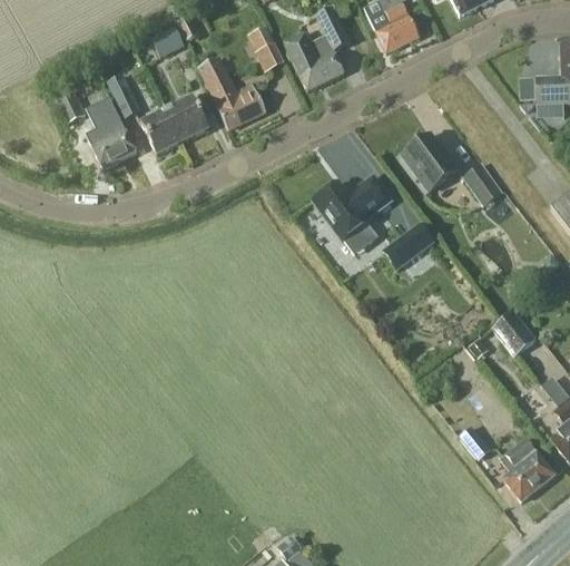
[(400,2),(392,7),(387,0),(376,0),(362,8),(369,19),(385,52),(418,37),(400,2)]
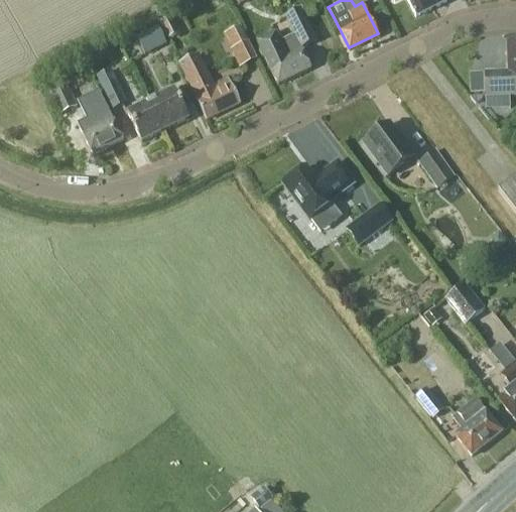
[(406,0),(415,15),(446,0),(406,0)]
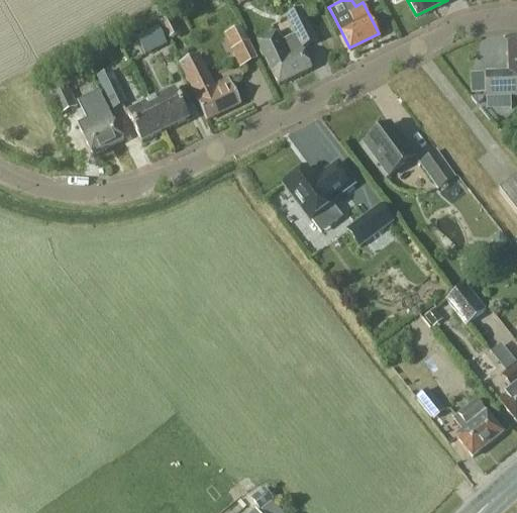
[(294,32),(280,39),(275,29),(255,38),(278,83),(310,67),(301,46),(316,39),(300,7),(286,14),(294,32)]
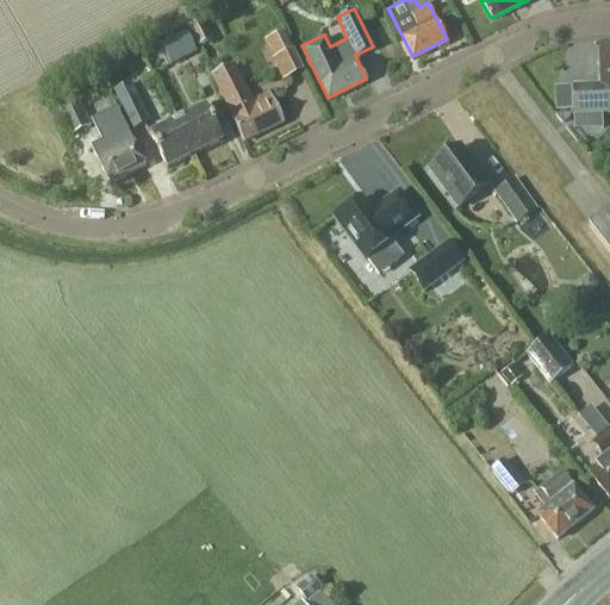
[(190,24),(198,43),(212,36),(203,17),(190,24)]
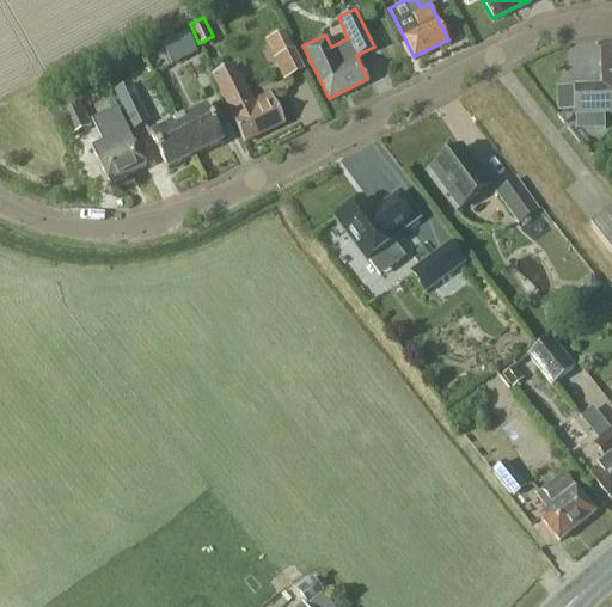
[(304,66),(285,26),(265,36),(275,55),(273,55),(283,77),(304,66)]
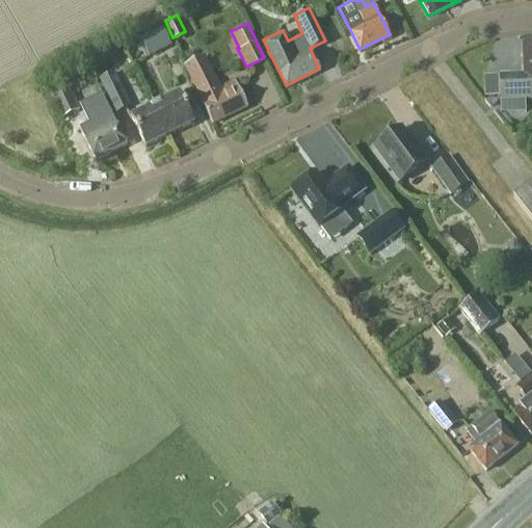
[(171,43),(162,25),(140,35),(149,54),(171,43)]
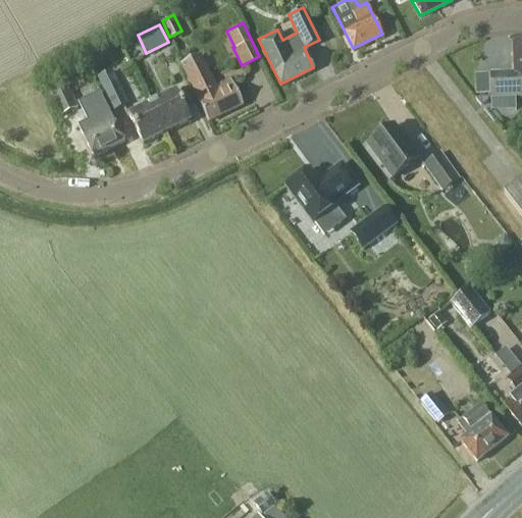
[(490,70),(491,96),(521,94),(521,93),(521,78),(521,76),(521,40),(512,41),(513,63),(511,63),(512,70),(490,70)]
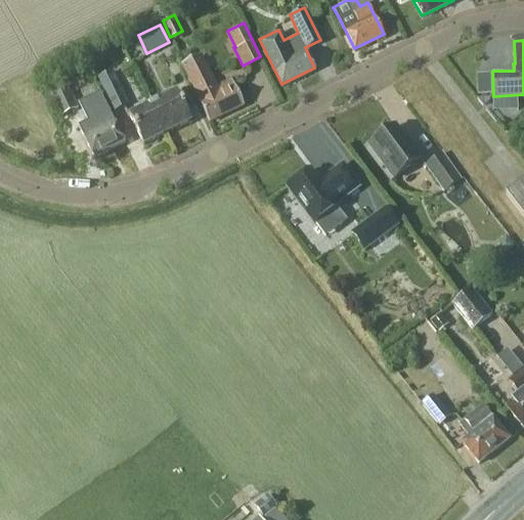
[(201,53),(181,61),(209,119),(243,102),(230,77),(217,83),(202,52),(201,53)]
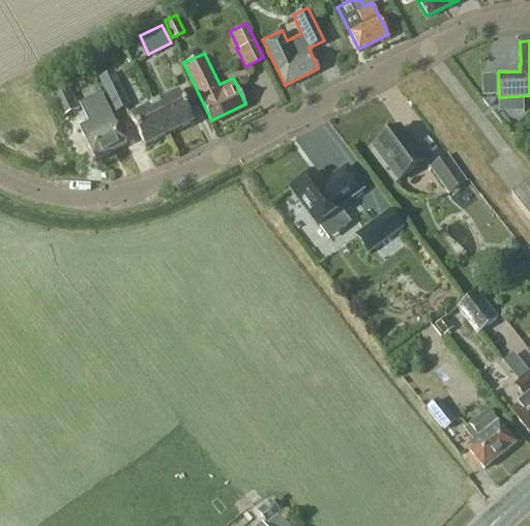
[(98,77),(115,111),(130,103),(114,68),(98,77)]
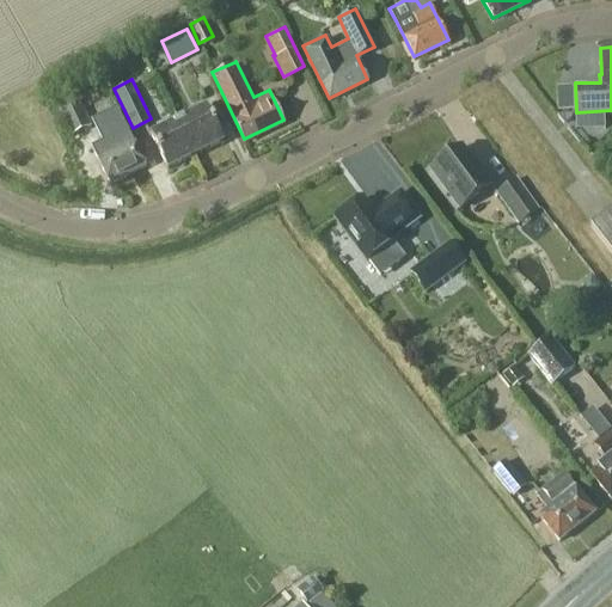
[(54,97),(71,134),(91,123),(74,87),(54,97)]
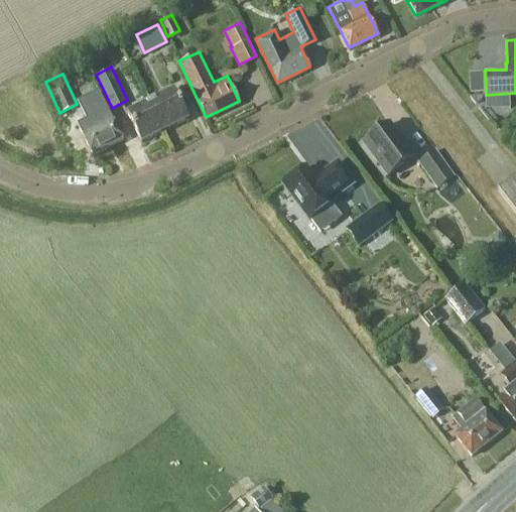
[(149,99),(164,128),(187,116),(173,87),(149,99)]
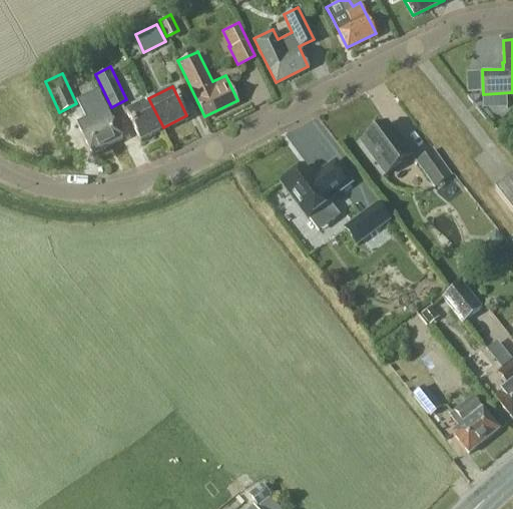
[(78,122),(93,152),(121,137),(99,95),(85,102),(92,115),(78,122)]
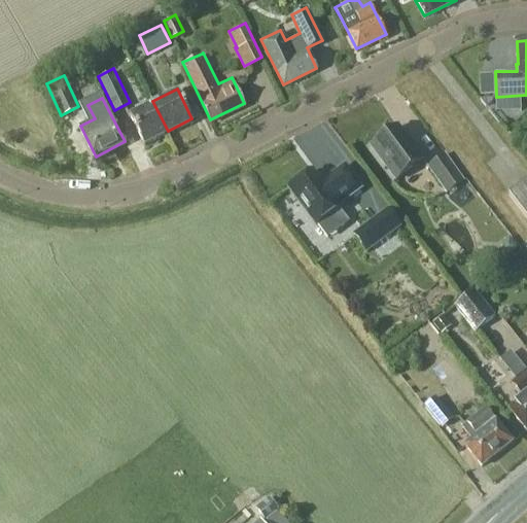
[(168,131),(152,101),(129,112),(143,143),(168,131)]
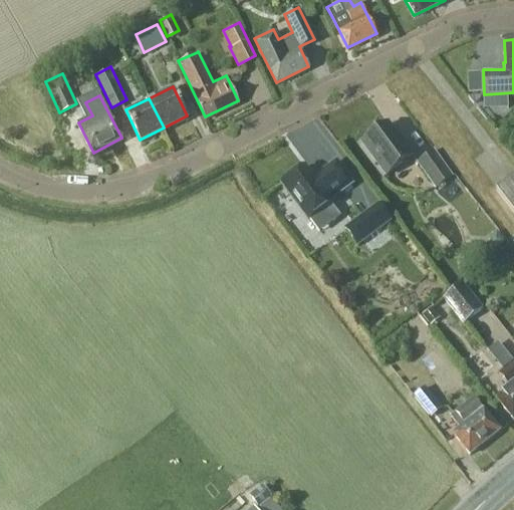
[(411,154),(387,120),(361,140),(386,173),(411,154)]
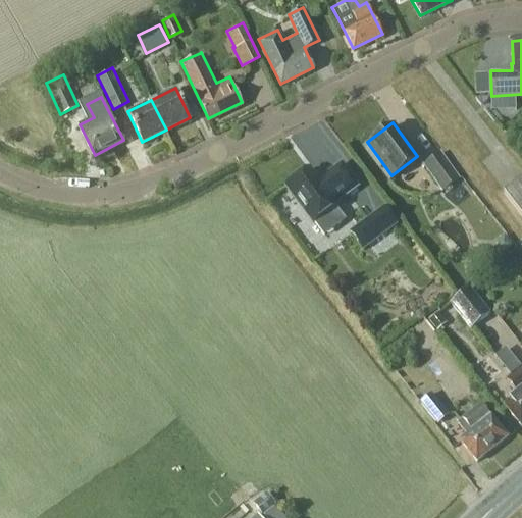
[(423,162),(442,189),(460,175),(440,149),(423,162)]
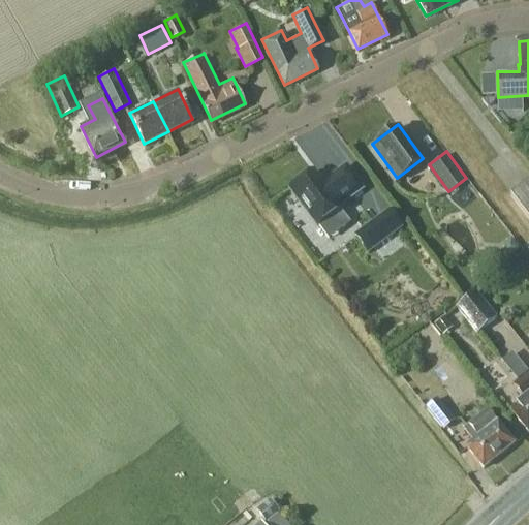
[(312,168),(289,186),(316,222),(340,206),(338,204),(361,186),(345,163),(321,181),(312,168)]
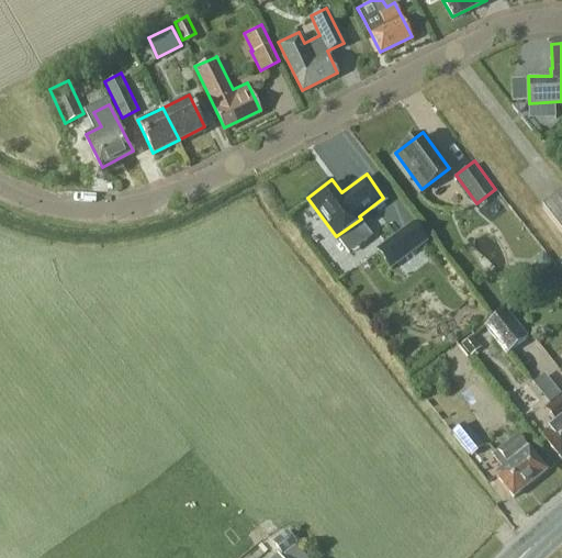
[(561,189),(542,205),(561,231),(561,189)]
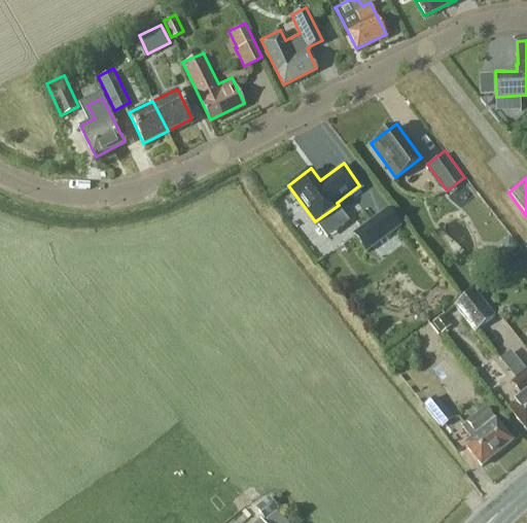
[(400,223),(387,206),(352,232),(366,249),(400,223)]
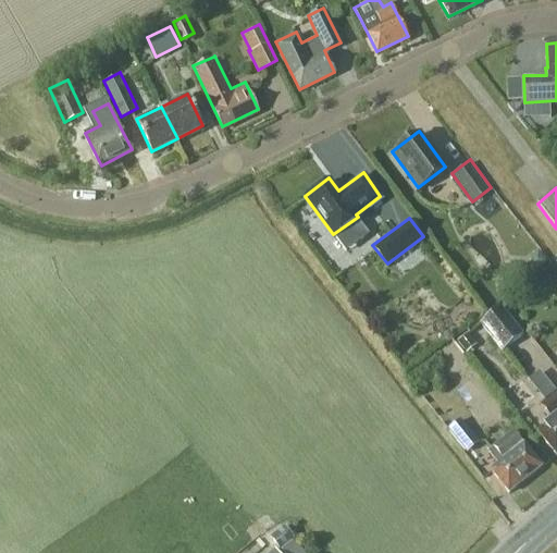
[(523,332),(503,304),(481,320),(502,348),(523,332)]
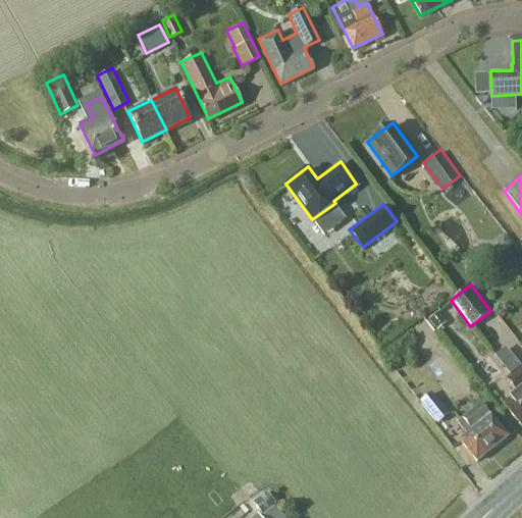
[(428,317),(437,328),(447,320),(438,310),(428,317)]
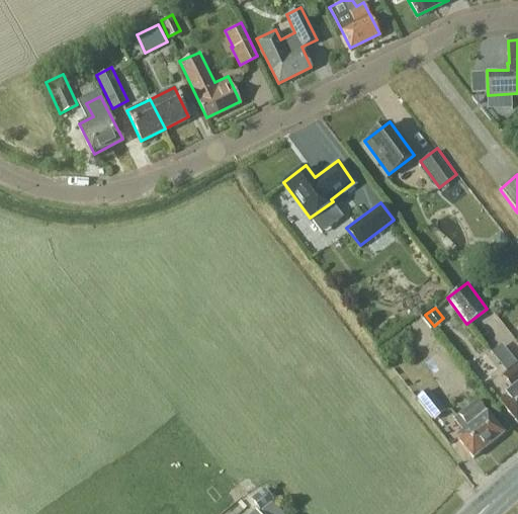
[(517,363),(515,361),(501,373),(513,388),(499,399),(517,420),(517,419),(517,363)]
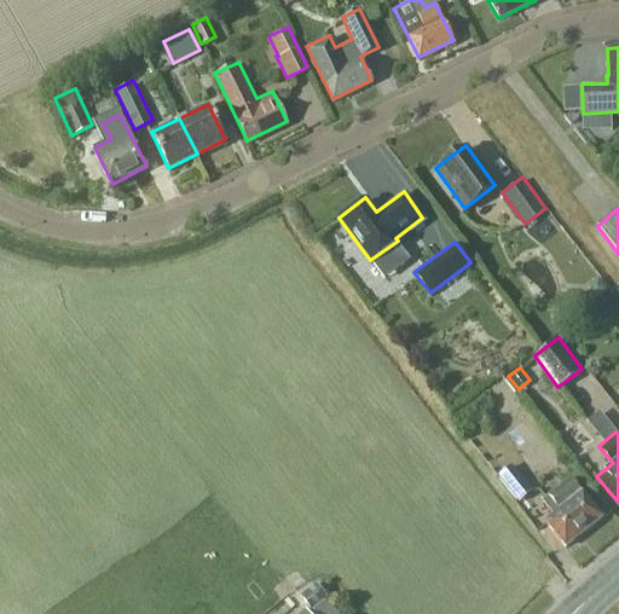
[(497,474),(519,499),(532,488),(512,462),(497,474)]
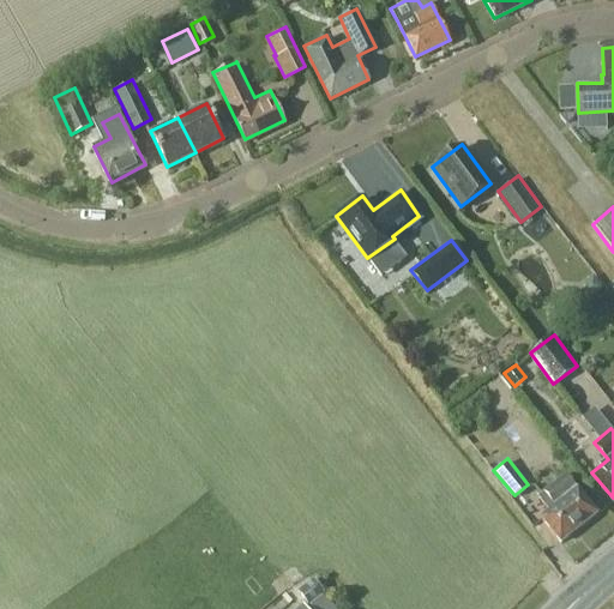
[(540,514),(560,540),(596,511),(565,471),(543,488),(555,502),(540,514)]
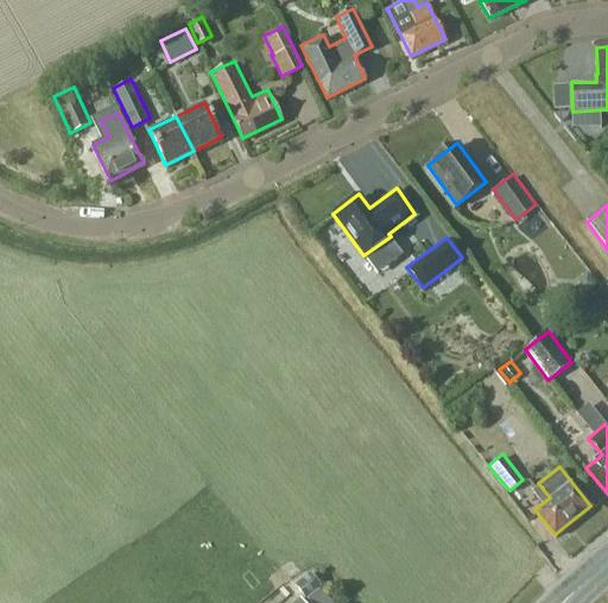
[(295,582),(305,595),(322,582),(310,569),(295,582)]
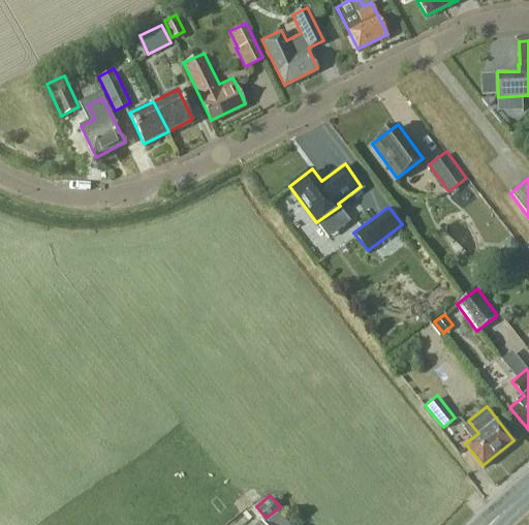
[(279,508),(272,514),(280,524),(290,524),(291,524),(279,508)]
